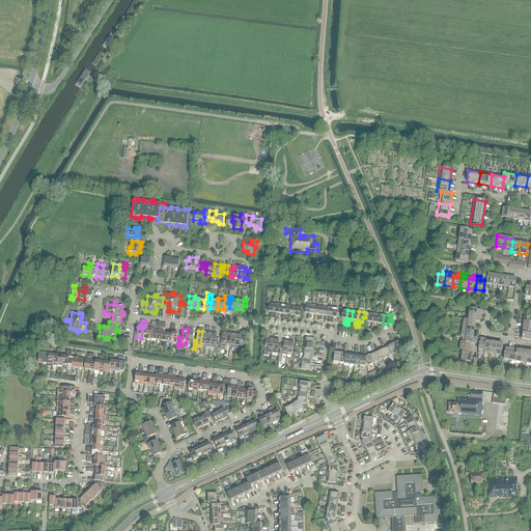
[(225,346),(227,332),(223,331),(221,342),(218,341),(217,351),(220,351),(220,348),(224,350),(225,346)]
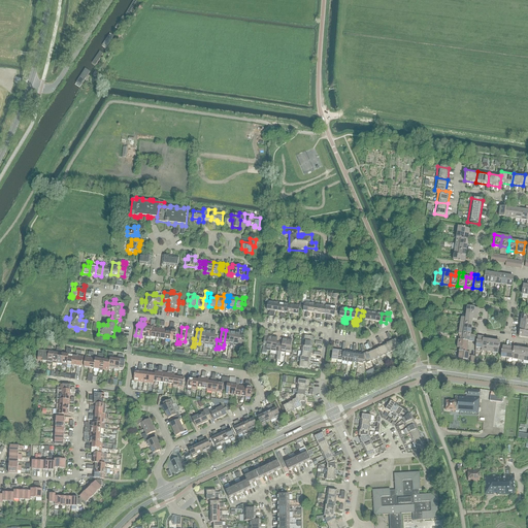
[(217,339),(215,339),(216,331),(210,331),(208,345),(208,347),(216,349),(217,339)]
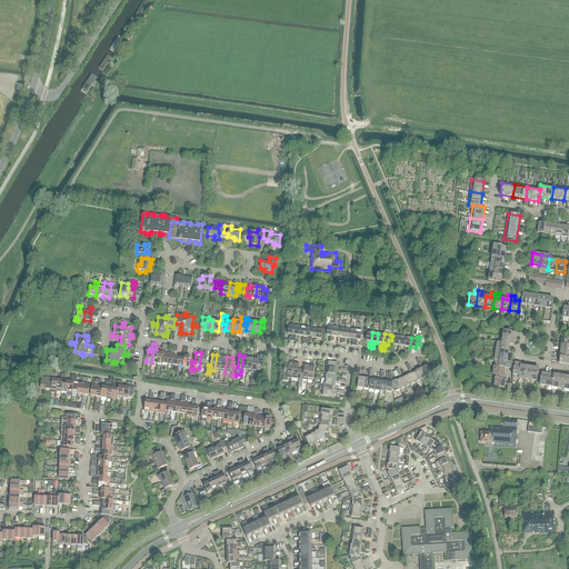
[(259,358),(253,357),(251,372),(257,373),(260,373),(261,362),(258,362),(259,358)]
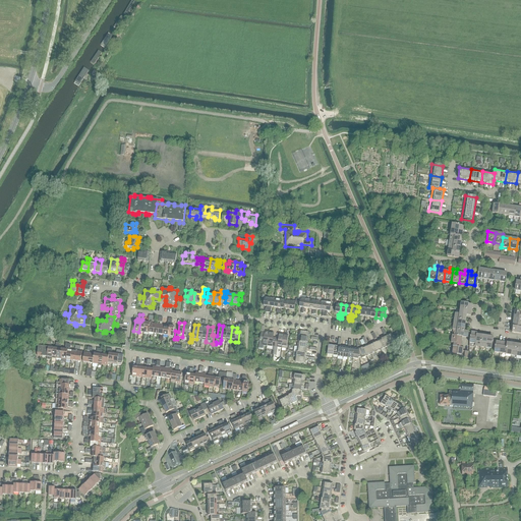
[(264,346),(267,346),(269,332),(265,331),(261,331),(261,332),(259,340),(263,340),(263,346),(258,345),(258,348),(264,348),(264,346)]
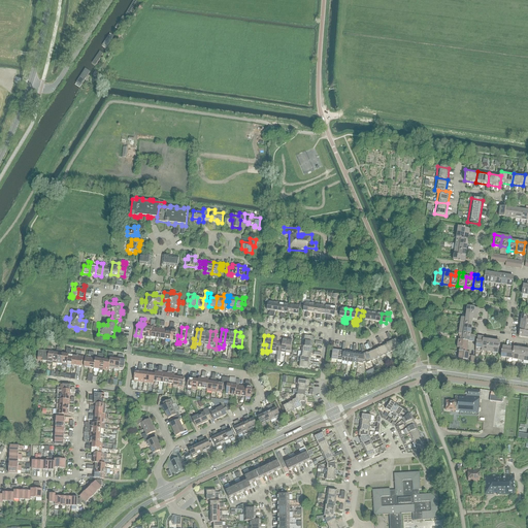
[(275,355),(277,355),(278,345),(276,344),(277,337),(272,336),(270,351),(275,352),(275,355)]
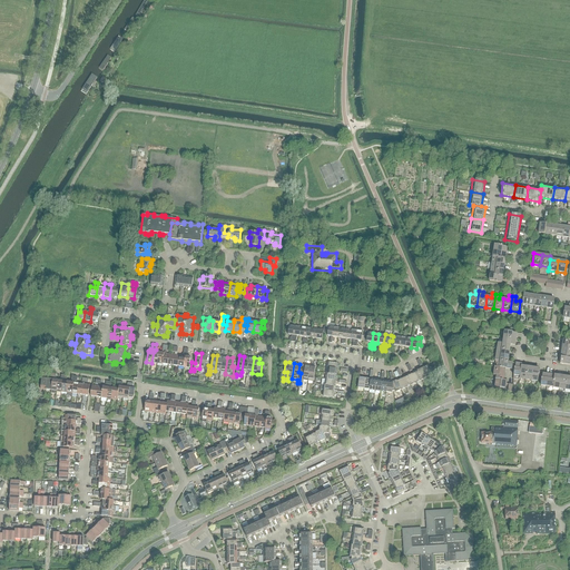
[(304,373),(301,373),(300,383),(302,384),(302,383),(307,384),(307,381),(310,365),(305,365),(304,373)]
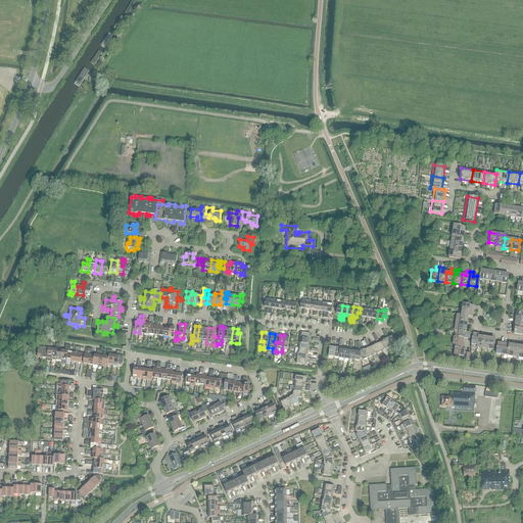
[(387,338),(391,346),(396,344),(392,336),(387,338)]
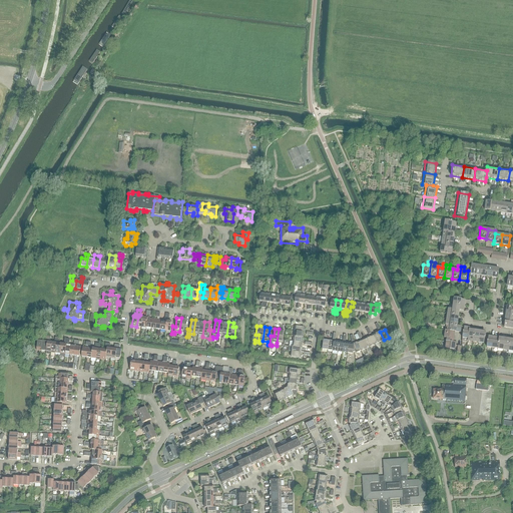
[(444,338),(446,338),(454,339),(455,332),(449,331),(445,330),(444,338)]
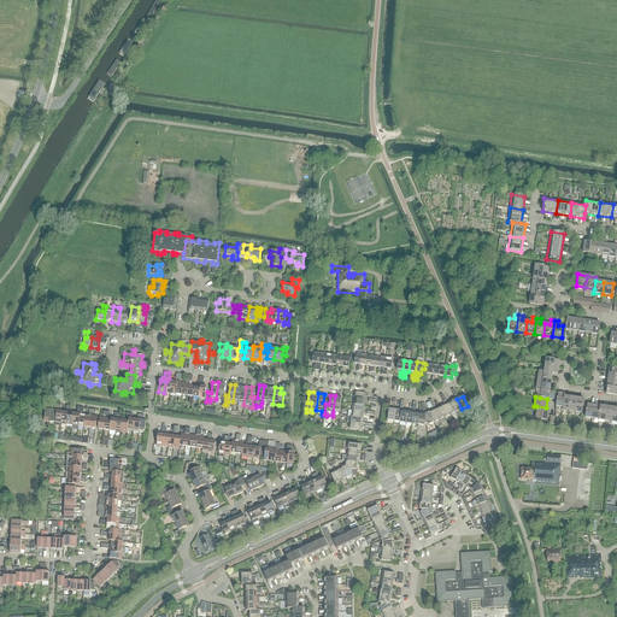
[(457,399),(451,401),(456,412),(462,409),(457,399)]
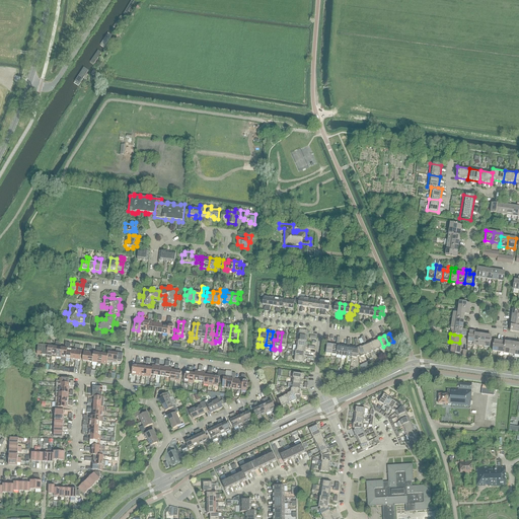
[(375,340),(379,349),(383,347),(379,338),(375,340)]
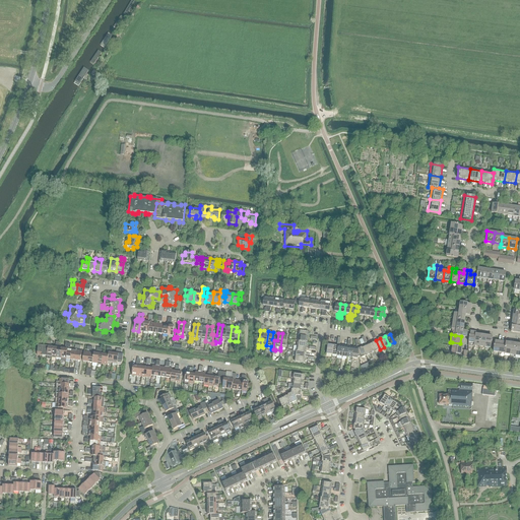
[(376,340),(371,342),(375,351),(380,349),(376,340)]
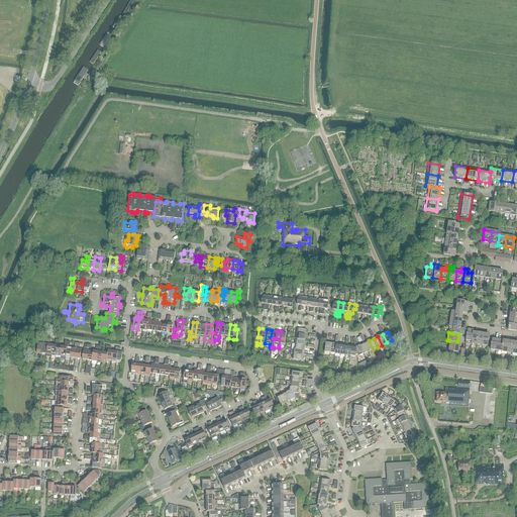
[(373,349),(369,340),(364,343),(368,351),(373,349)]
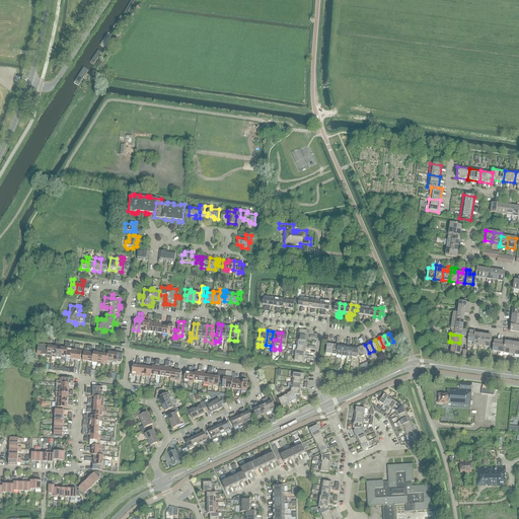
[(450,353),(458,354),(460,355),(461,347),(458,347),(459,343),(451,342),(450,353)]
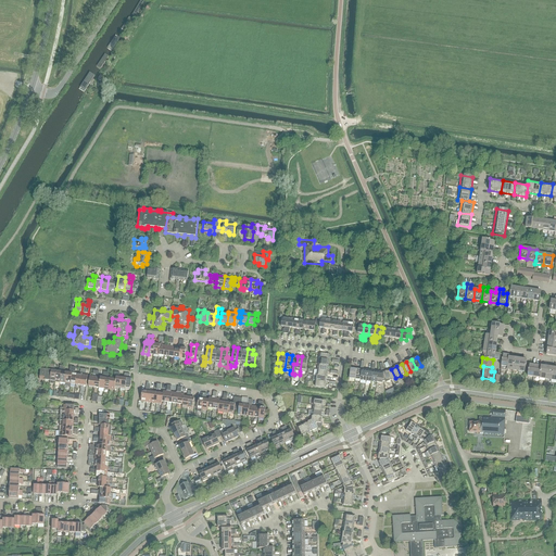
[(391,369),(387,371),(391,380),(395,378),(391,369)]
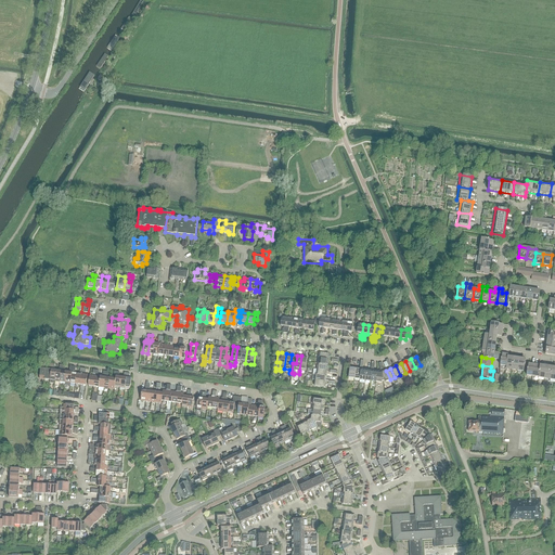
[(482,434),(502,435),(504,410),(490,409),(489,416),(478,415),(478,421),(474,421),(474,422),(468,422),(468,425),(469,425),(468,431),(478,431),(482,433),(482,434)]
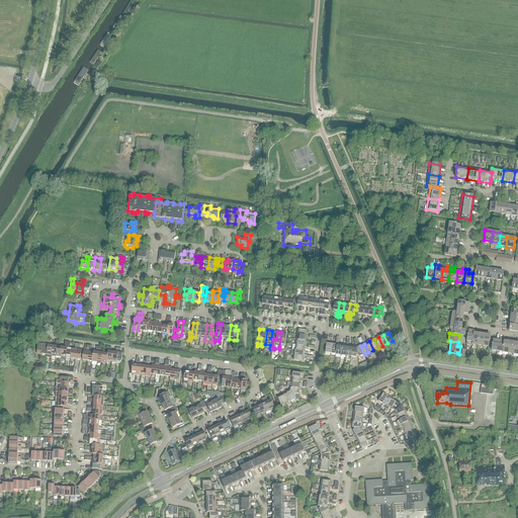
[(480,394),(484,394),(484,393),(490,394),(491,390),(485,389),(485,387),(485,385),(481,384),(481,387),(480,394)]
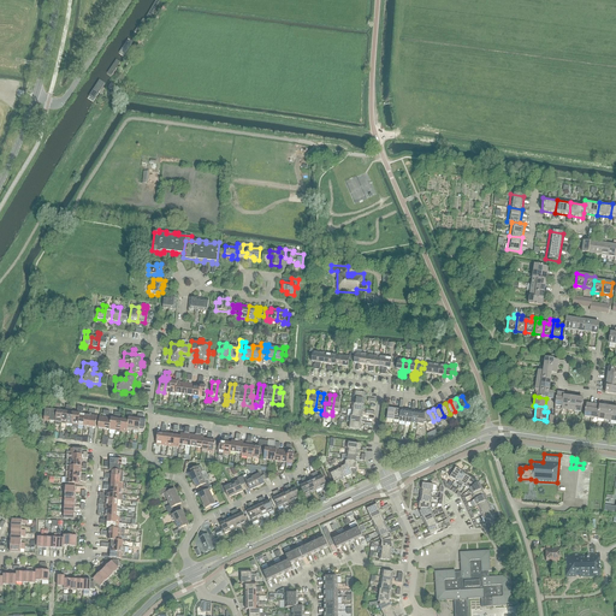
[(345,461),(344,466),(356,474),(356,469),(355,469),(356,463),(345,461)]
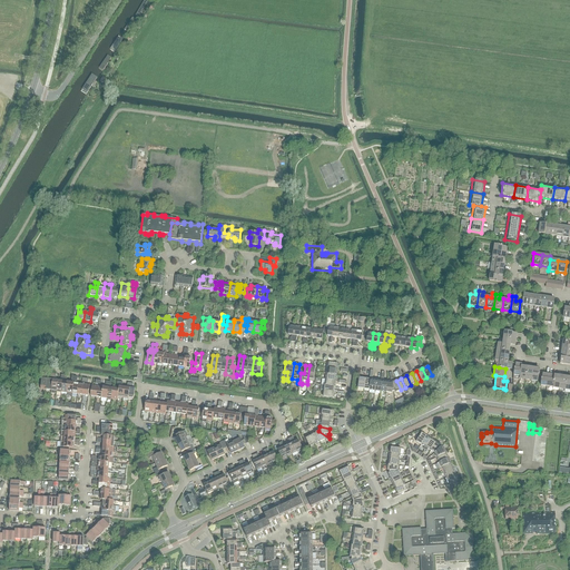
[(175,439),(178,445),(187,441),(184,434),(186,434),(185,431),(178,434),(180,436),(175,439)]
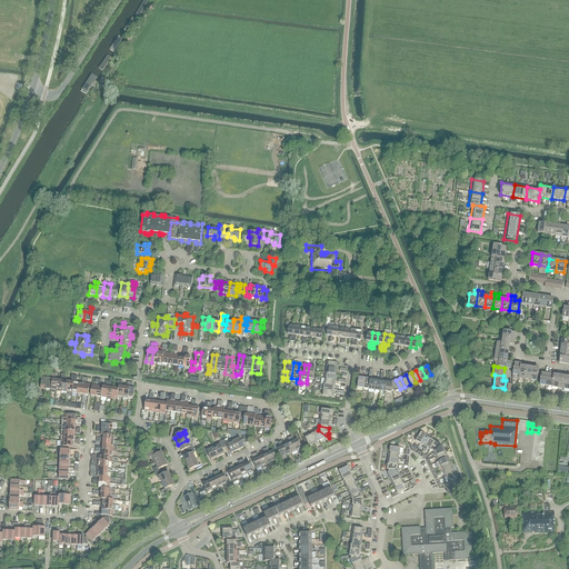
[(329,438),(318,430),(315,431),(319,441),(325,439),(329,438)]
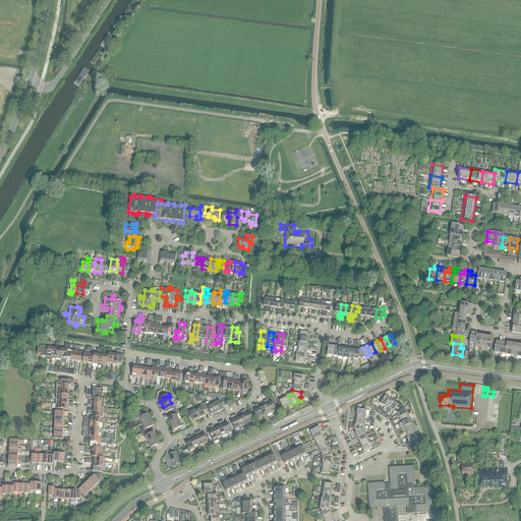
[(288,395),(283,398),(287,406),(292,404),(288,395)]
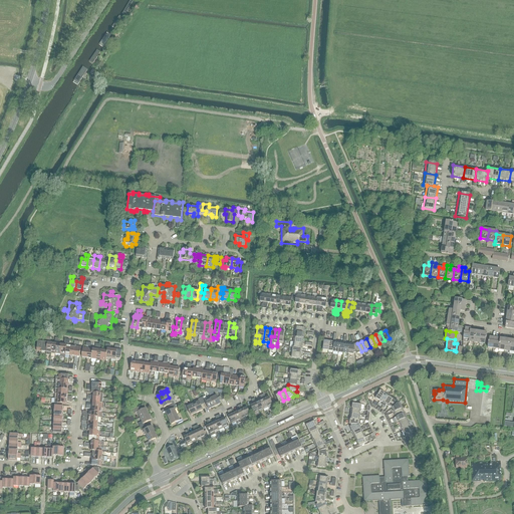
[(379,401),(384,394),(379,391),(374,399),(379,401)]
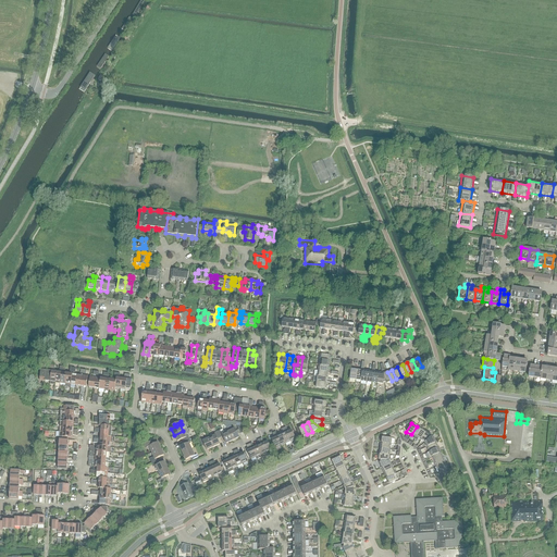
[(307,434),(302,425),(298,428),(302,436),(307,434)]
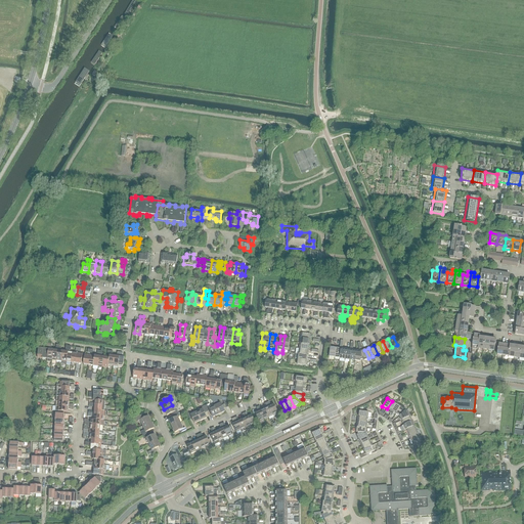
[(221,403),(215,406),(218,415),(224,411),(223,408),(225,407),(228,406),(225,401),(223,402),(224,404),(221,405),(221,403)]
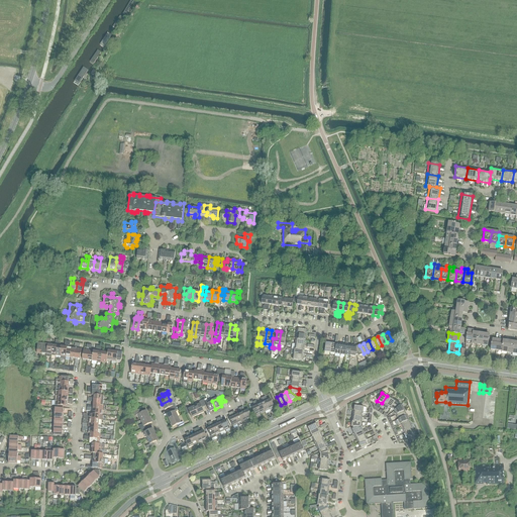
[(385,408),(391,398),(387,396),(382,403),(385,405),(384,407),(385,408)]
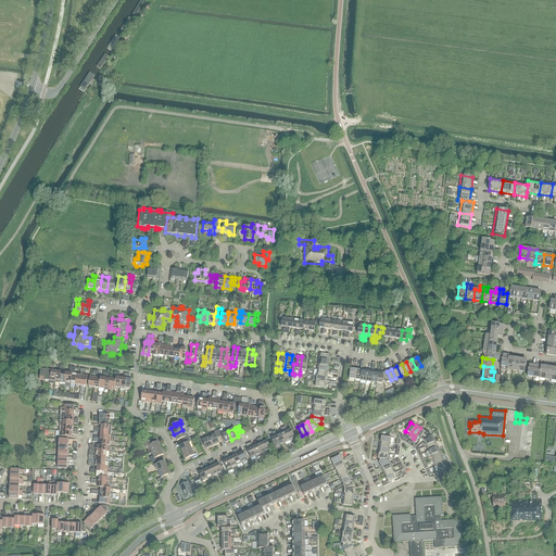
[(420,440),(426,431),(420,428),(414,439),(415,440),(417,438),(420,440)]
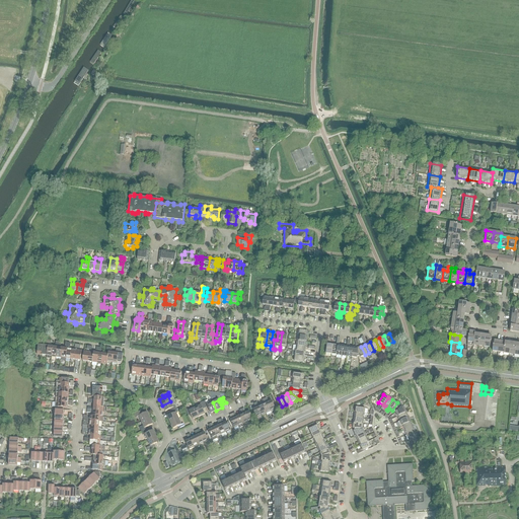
[(272,400),(267,403),(271,412),(275,409),(272,400)]
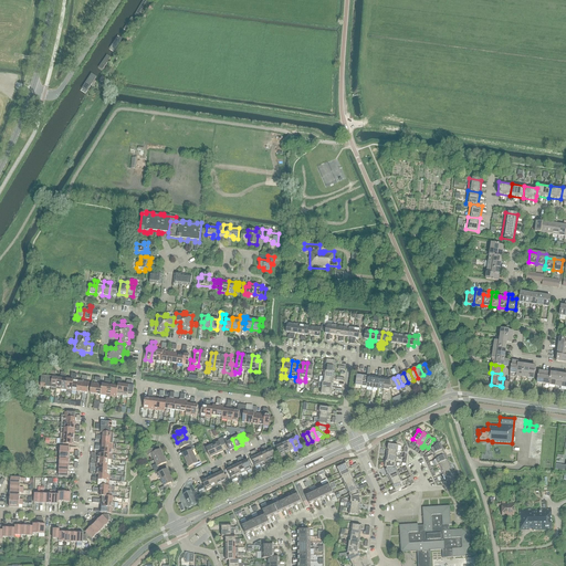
[(186,449),(192,447),(191,443),(189,444),(186,438),(177,442),(180,449),(185,447),(186,449)]
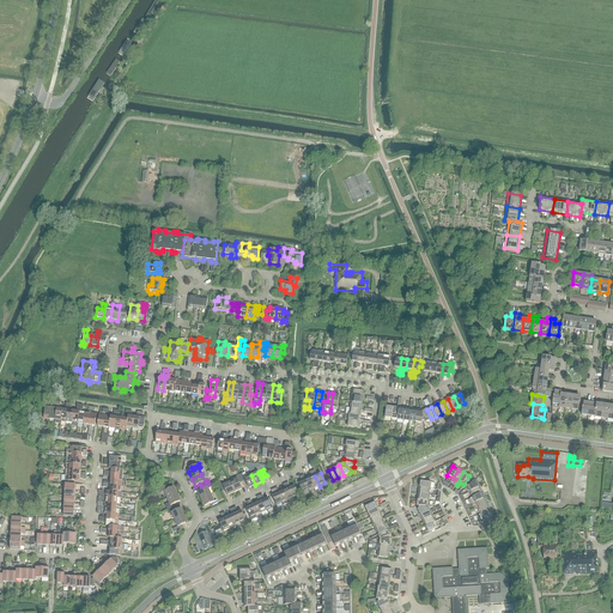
[(255,485),(252,475),(244,478),(242,474),(238,475),(242,483),(246,480),(248,489),(255,485)]
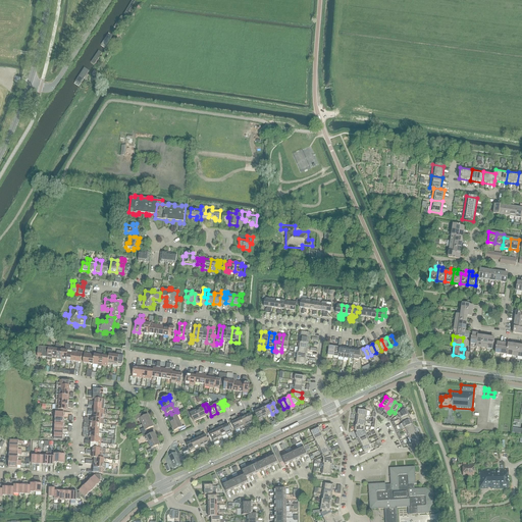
[(203,405),(201,406),(198,407),(199,409),(196,411),(200,419),(206,416),(203,412),(206,411),(203,405)]
